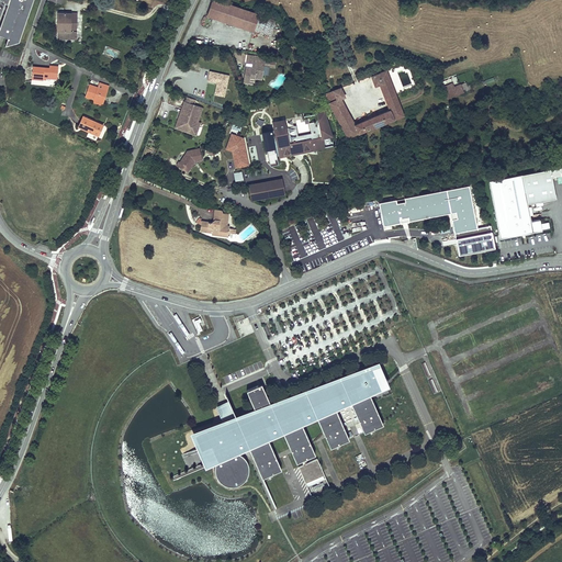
[(19,42),(33,0),(0,0),(6,8),(0,23),(0,35),(7,37),(3,45),(19,42)]
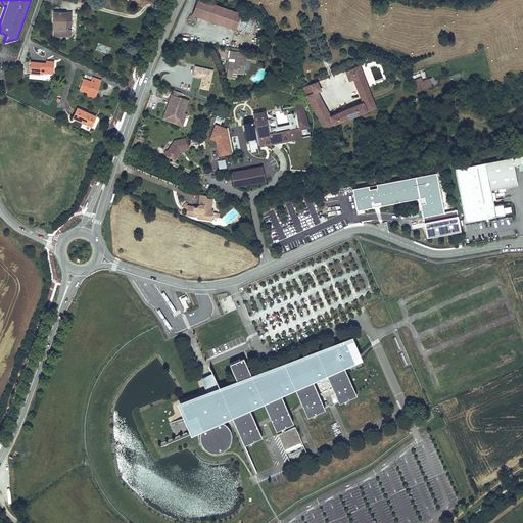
[(242,13),(202,0),(196,0),(192,15),(236,30),(242,13)]
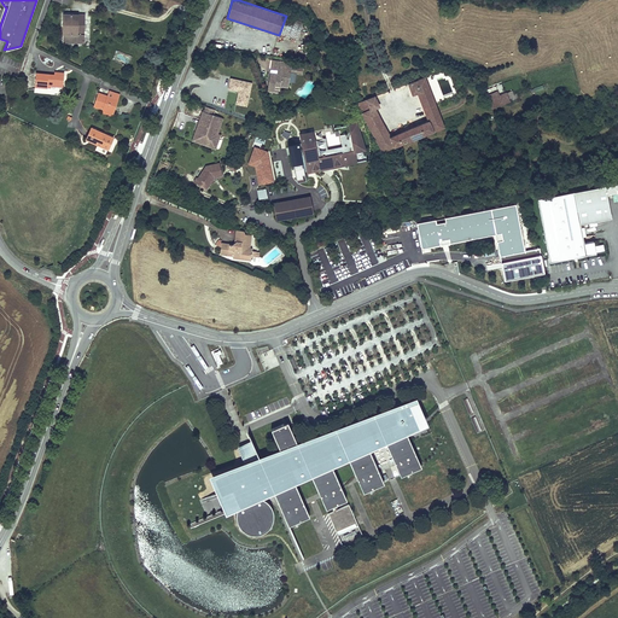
[(71,13),(64,13),(63,42),(86,42),(86,21),(71,19),(71,13)]
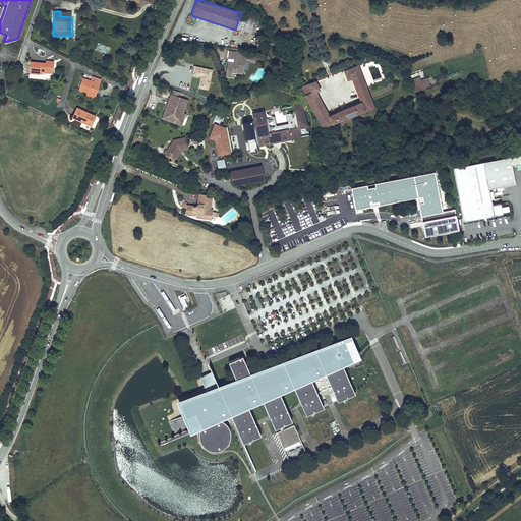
[(237,52),(229,51),(228,62),(235,63),(237,52)]
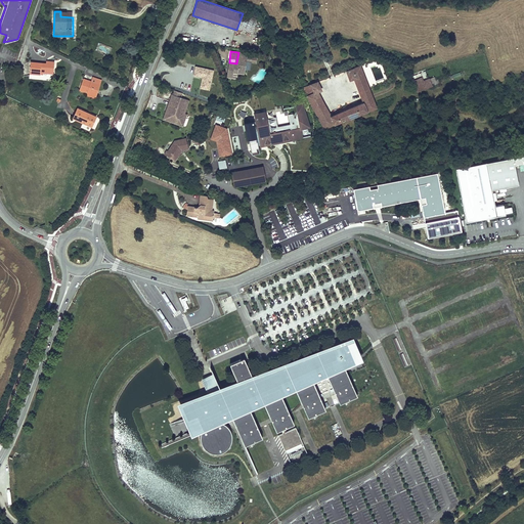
[(229,62),(226,78),(236,79),(237,74),(245,75),(245,70),(250,71),(251,63),(256,64),(257,55),(238,52),(236,63),(229,62)]
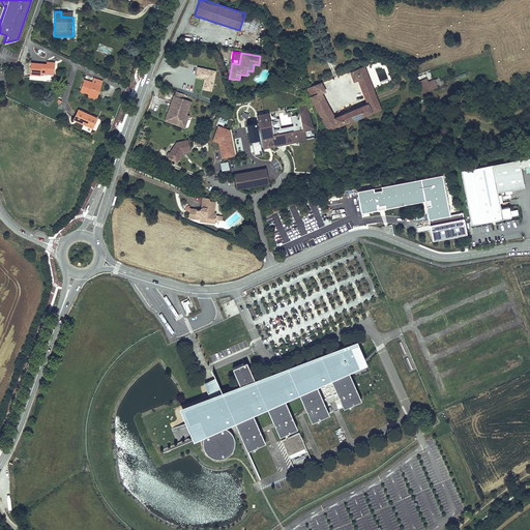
[(46,64),(29,63),(29,75),(39,76),(40,72),(54,74),(55,62),(47,62),(46,64)]
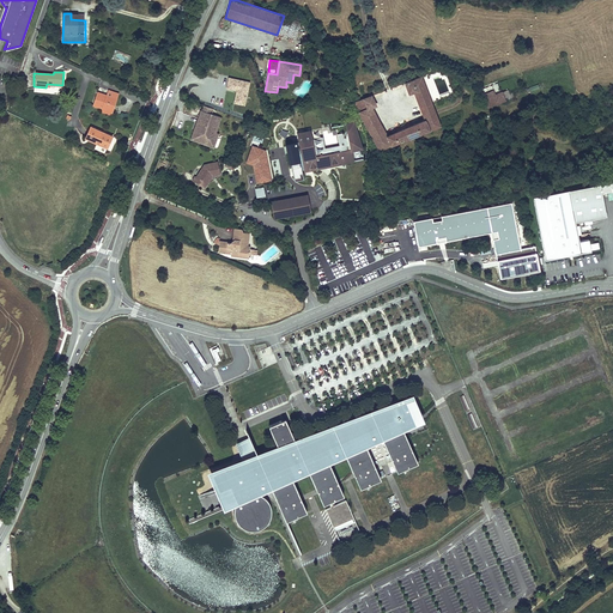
[(250,80),(230,77),(228,86),(240,89),(240,91),(237,91),(235,101),(246,103),(250,80)]
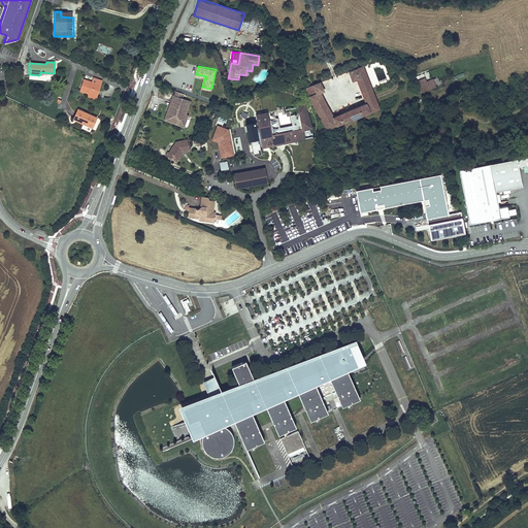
[(304,89),(327,131),(381,109),(364,66),(349,71),(353,83),(357,80),(366,104),(334,117),(322,94),(325,92),(321,83),(304,89)]
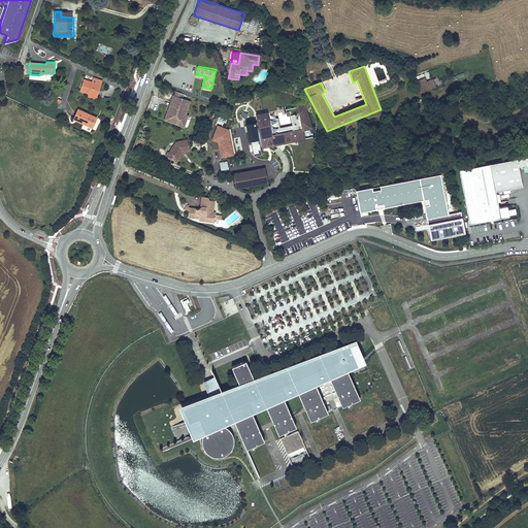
[(424,77),(416,80),(420,92),(440,84),(437,76),(426,80),(424,77)]
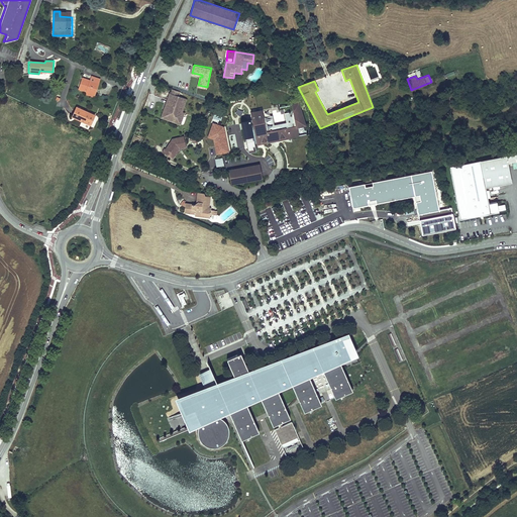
[(84,79),(80,90),(88,93),(97,96),(100,85),(101,80),(93,77),(91,82),(84,79)]
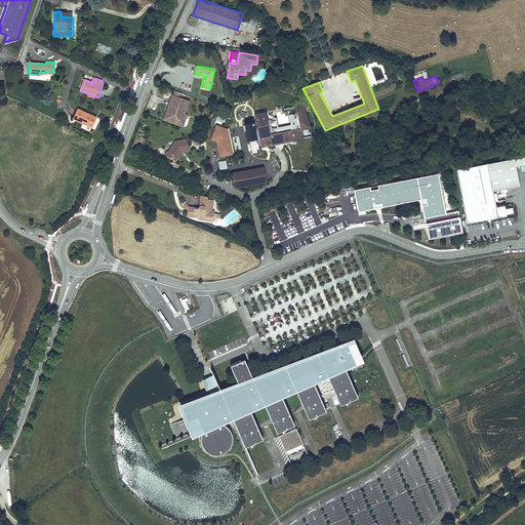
[(182,97),(184,93),(175,89),(173,93),(175,94),(173,98),(174,99),(173,102),(170,101),(168,105),(170,106),(168,110),(169,110),(169,111),(166,110),(163,117),(174,123),(176,119),(183,122),(186,115),(184,114),(182,113),(186,106),(188,107),(190,101),(182,97)]
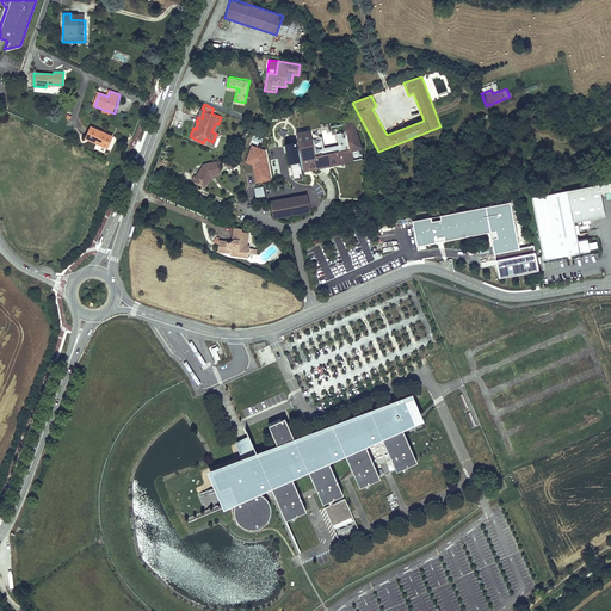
[(310,130),(296,133),(303,172),(353,162),(353,161),(363,159),(360,149),(363,149),(353,121),(345,123),(346,131),(335,134),(338,144),(325,148),(322,136),(312,139),(310,130)]
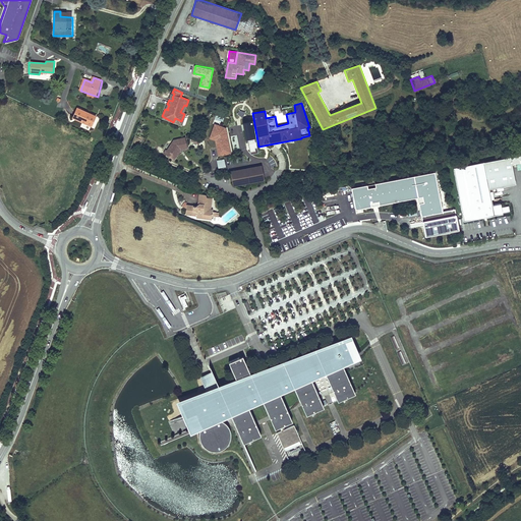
[(74,119),(93,128),(98,118),(79,110),(74,119)]
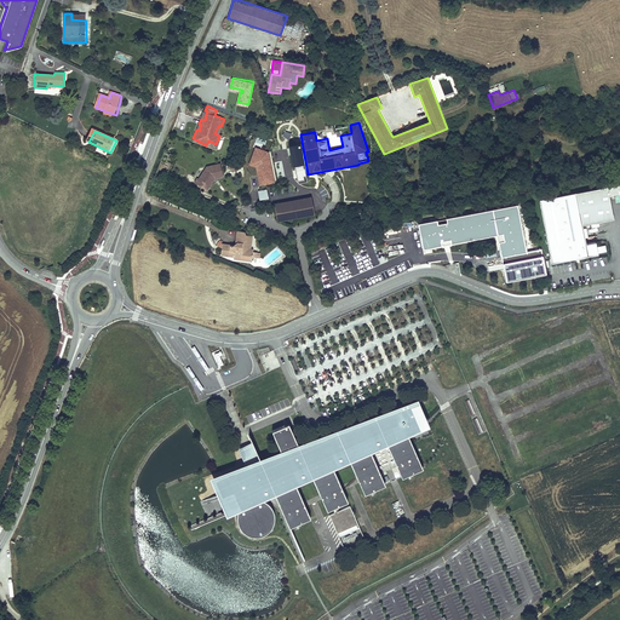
[(260,185),(275,182),(269,153),(254,148),(248,166),(256,167),(260,185)]
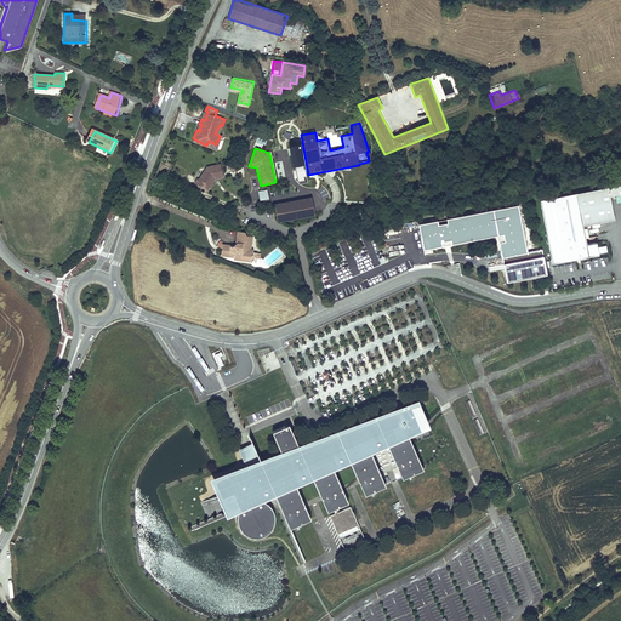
[(214,176),(222,176),(222,164),(208,164),(198,174),(197,174),(193,177),(200,183),(204,180),(205,182),(212,175),(214,176)]
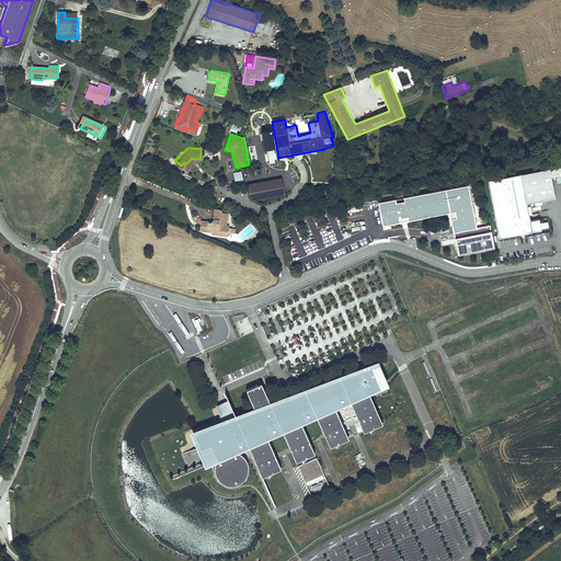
[(181,165),(184,169),(193,159),(192,158),(185,164),(184,162),(181,165)]
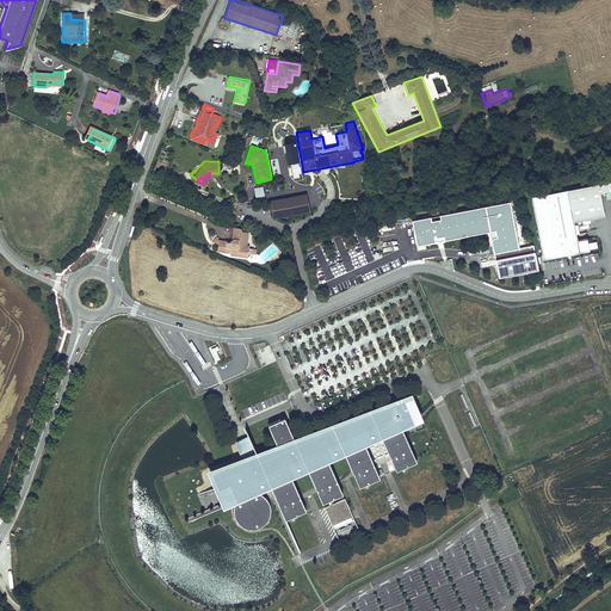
[(610,181),(608,183),(608,184),(598,186),(599,193),(610,191),(610,199),(610,181)]
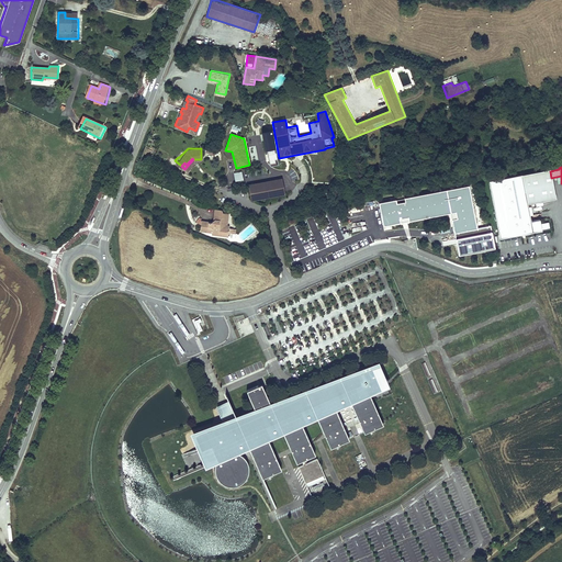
[(550,170),(489,181),(499,238),(541,231),(539,220),(530,222),(527,204),(555,199),(551,178),(550,171),(550,170)]
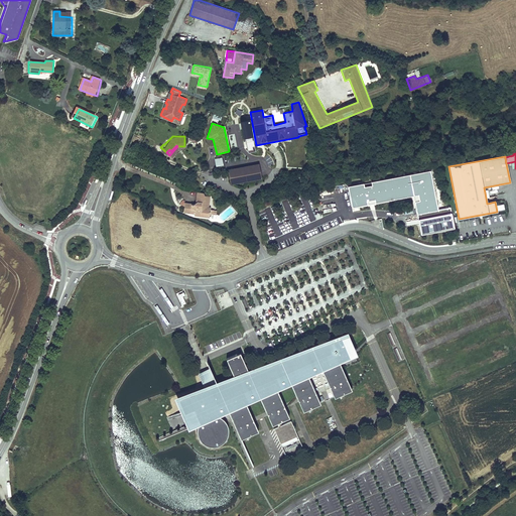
[(259,164),(229,169),(231,183),(261,177),(259,164)]
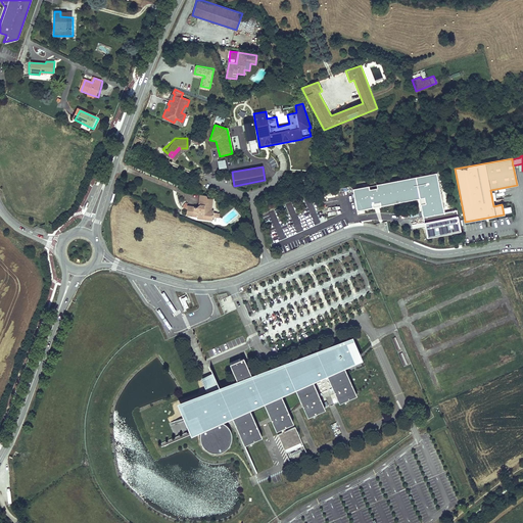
[(423,217),(444,211),(436,173),(376,184),(377,187),(369,188),(369,185),(352,188),(357,209),(373,206),(372,203),(376,202),(380,201),(380,204),(419,197),(425,196),(427,202),(421,203),(423,217)]
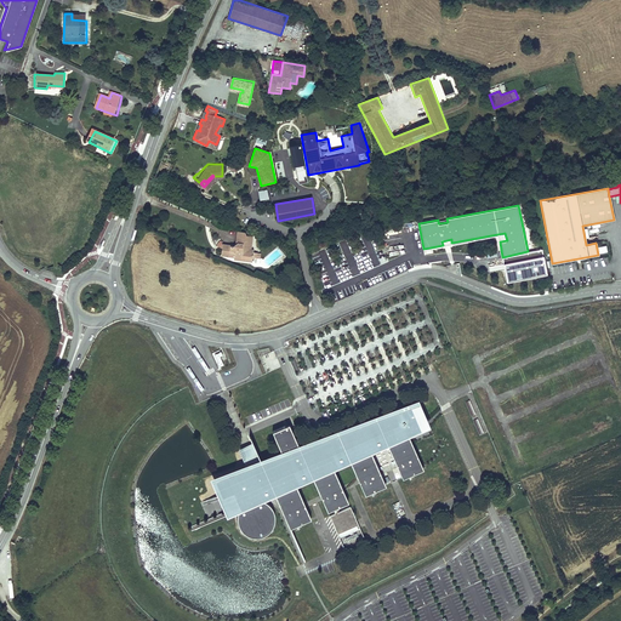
[(245,232),(238,231),(237,240),(238,243),(233,245),(222,244),(221,256),(232,257),(232,261),(241,262),(241,258),(252,260),(254,249),(251,249),(252,235),(245,235),(245,232)]
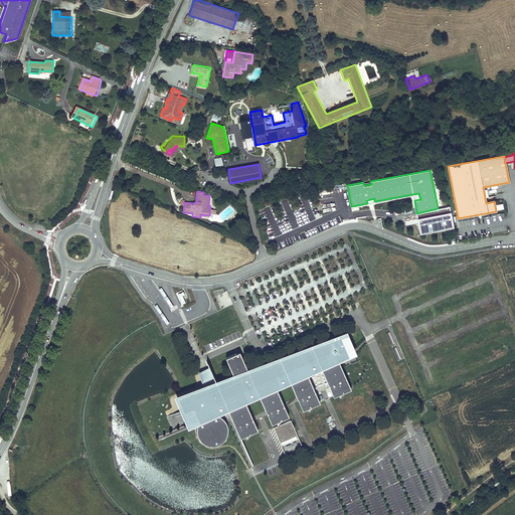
[(187,290),(177,294),(183,305),(192,301),(187,290)]
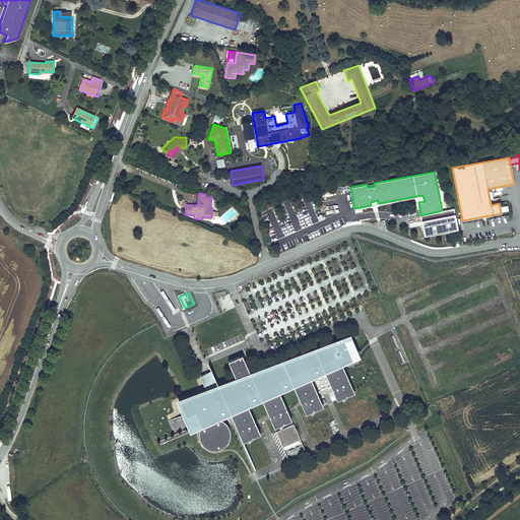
[(206,392),(180,401),(185,413),(194,409),(199,421),(198,421),(198,423),(200,426),(199,428),(198,430),(199,439),(203,445),(208,448),(216,450),(222,448),(225,443),(229,439),(229,431),(226,424),(221,419),(219,418),(217,417),(216,415),(229,409),(242,441),(260,434),(255,424),(255,425),(254,421),(246,402),(260,396),(268,415),(269,414),(270,417),(269,417),(273,428),(291,419),(286,410),(284,407),(285,407),(277,388),(291,382),(300,401),(302,404),(301,404),(305,413),(322,406),(318,396),(318,397),(316,394),(317,393),(309,375),(323,369),(331,387),(333,390),(332,390),(336,400),(353,392),(340,361),(354,354),(352,350),(347,338),(315,350),(315,351),(307,355),(307,354),(282,363),(283,364),(275,368),(274,366),(251,375),(243,358),(240,360),(238,355),(228,361),(228,362),(236,380),(206,392)]
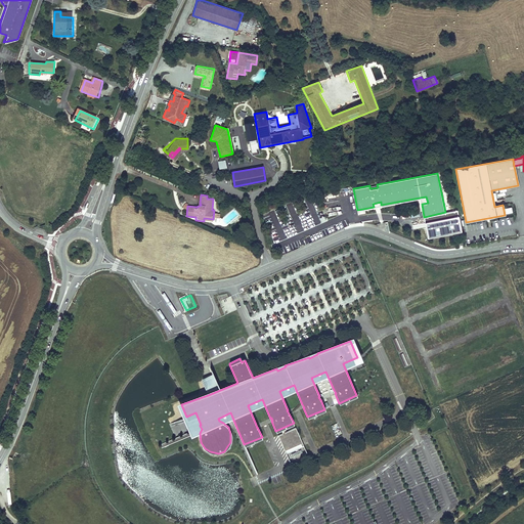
[(237,383),(229,364),(201,377),(208,395),(237,383)]
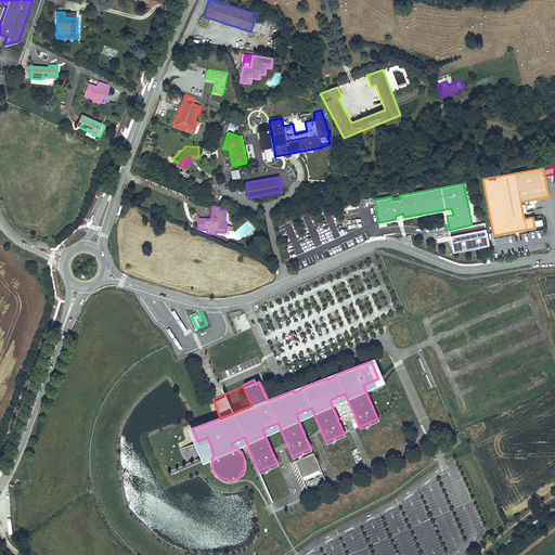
[(356,460),(361,459),(357,448),(351,450),(356,460)]
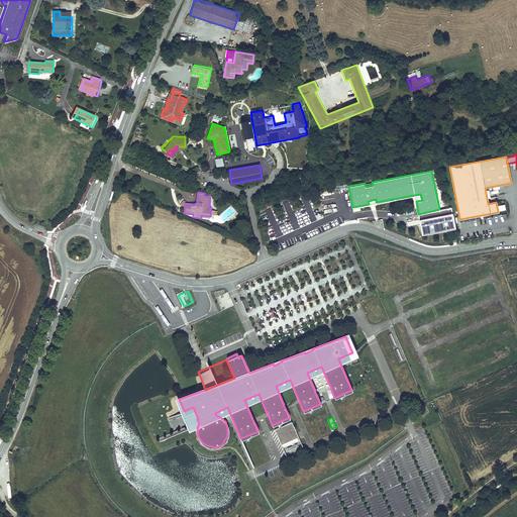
[(285,453),(299,448),(297,442),(300,441),(292,421),(275,428),(285,453)]
